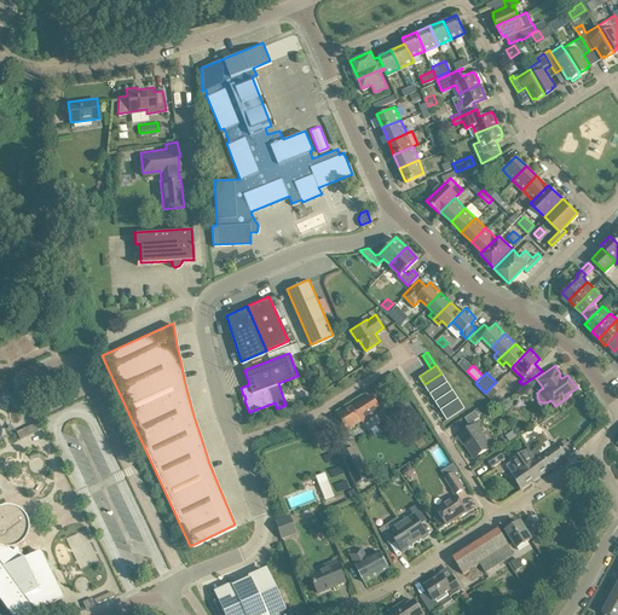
[(442,373),(425,384),(431,393),(446,382),(442,373)]
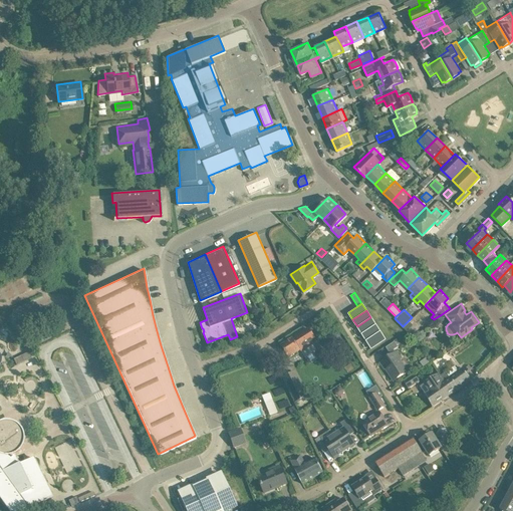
[(442,314),(434,319),(436,322),(437,323),(443,318),(443,316),(442,314)]
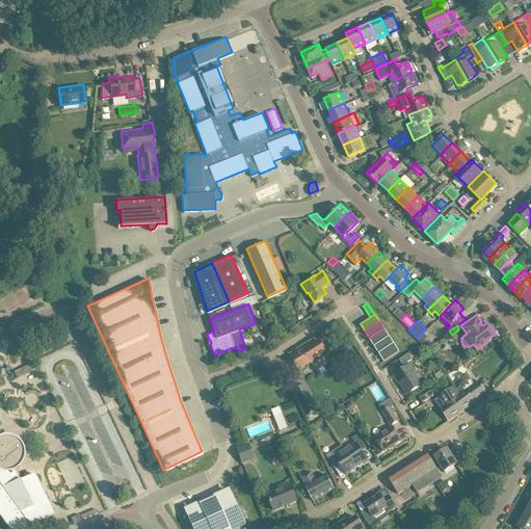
[(383,328),(370,338),(374,344),(389,336),(383,328)]
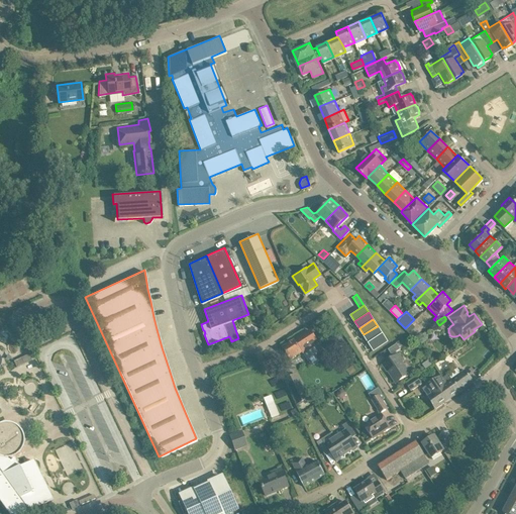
[(378,326),(364,334),(369,341),(382,332),(378,326)]
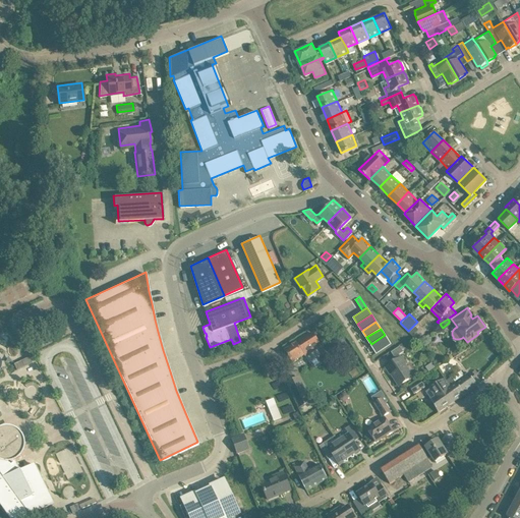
[(296,341),(284,348),(292,360),(303,353),(305,354),(322,344),(312,331),(296,341)]
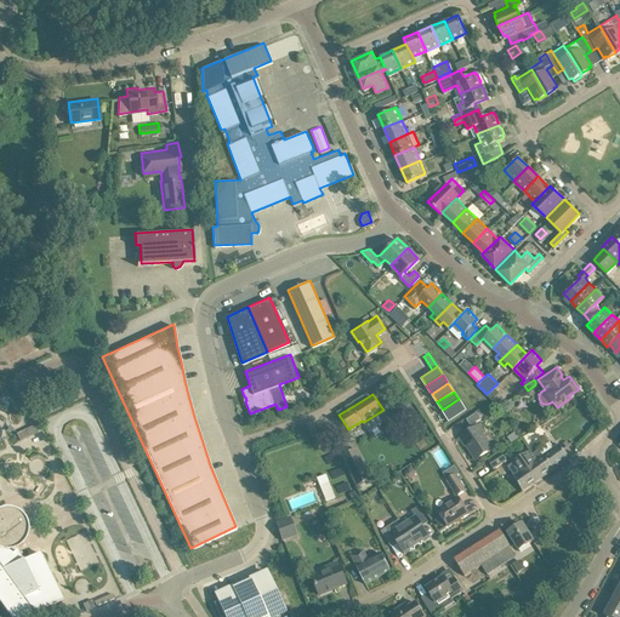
[(414,410),(407,396),(405,398),(404,399),(411,411),(414,410)]
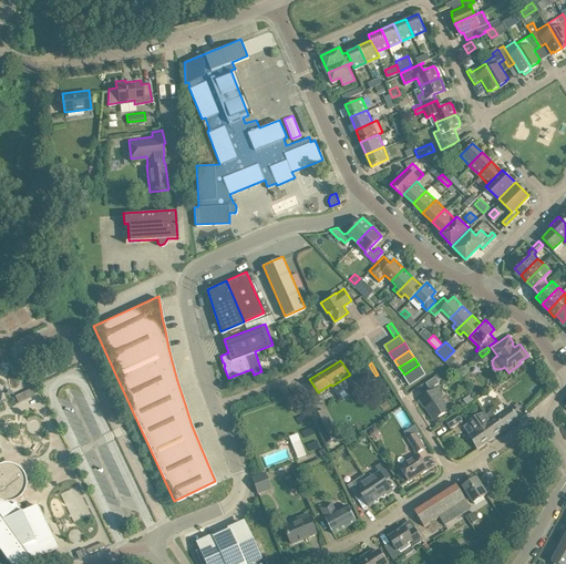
[(419,365),(404,375),(409,382),(423,372),(419,365)]
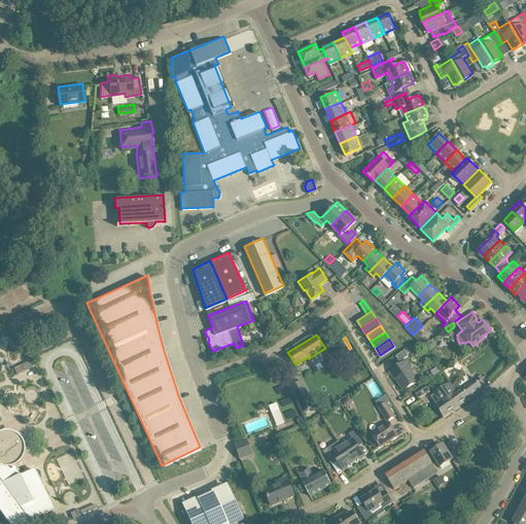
[(12,363),(14,370),(30,364),(28,358),(12,363)]
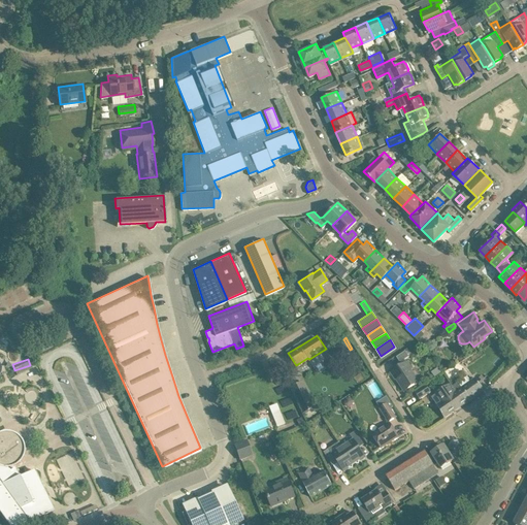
[(418,380),(409,366),(410,365),(406,359),(391,370),(394,376),(396,375),(400,381),(399,382),(403,389),(418,380)]
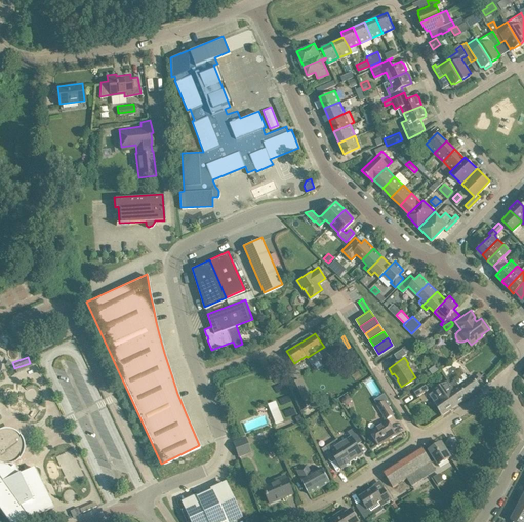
[(0,508),(9,521),(23,512),(28,510),(31,514),(36,511),(37,513),(51,506),(33,466),(18,472),(17,470),(19,468),(17,464),(15,465),(13,463),(17,459),(21,455),(23,450),(24,445),(23,441),(21,436),(16,432),(12,430),(8,428),(3,428),(0,429),(0,367),(0,364),(0,360),(0,508)]
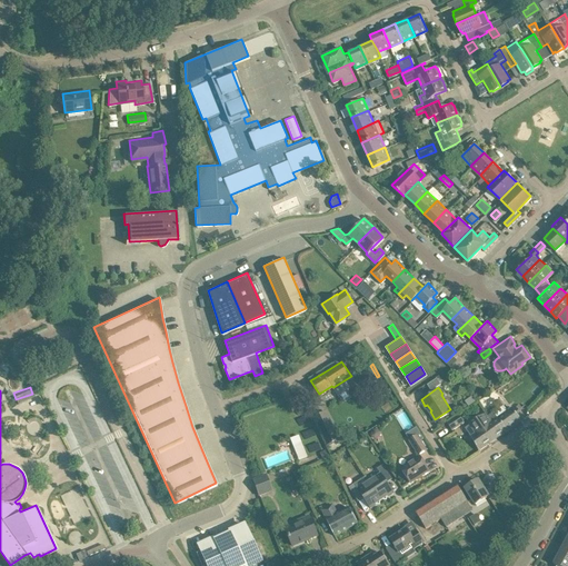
[(481,397),(486,404),(495,398),(490,391),(481,397)]
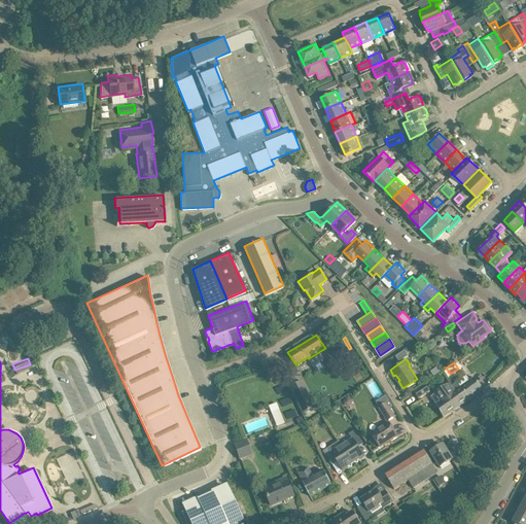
[(456,379),(451,383),(454,389),(452,390),(454,393),(451,396),(457,405),(482,387),(476,379),(474,376),(460,385),(456,379)]
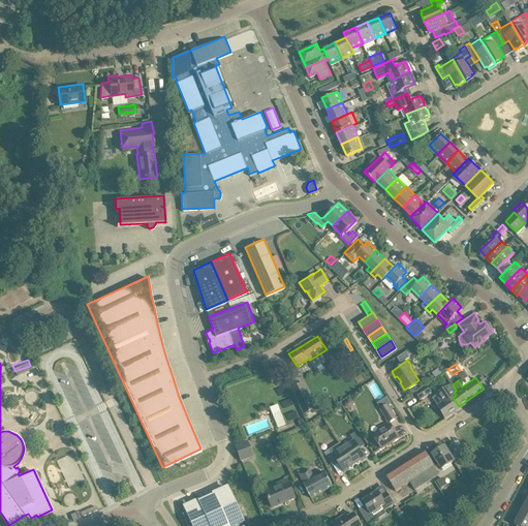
[(451,382),(431,396),(445,416),(459,406),(453,398),(456,395),(454,392),(456,391),(451,382)]
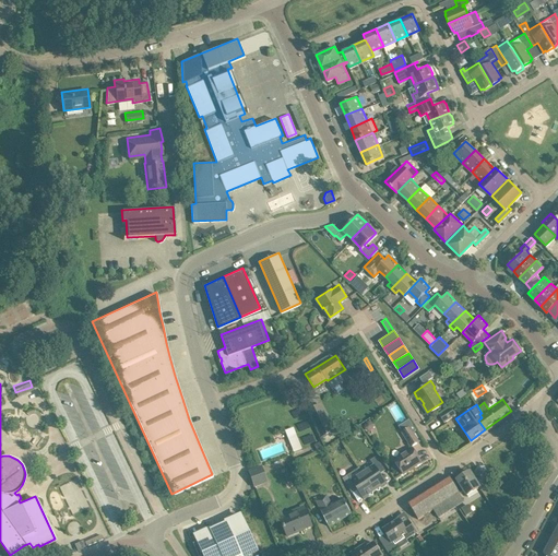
[(450,405),(439,413),(443,421),(455,413),(450,405)]
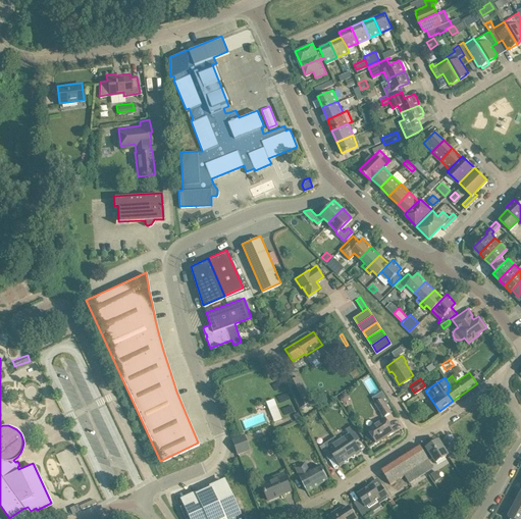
[(290,387),(299,407),(312,401),(302,381),(290,387)]
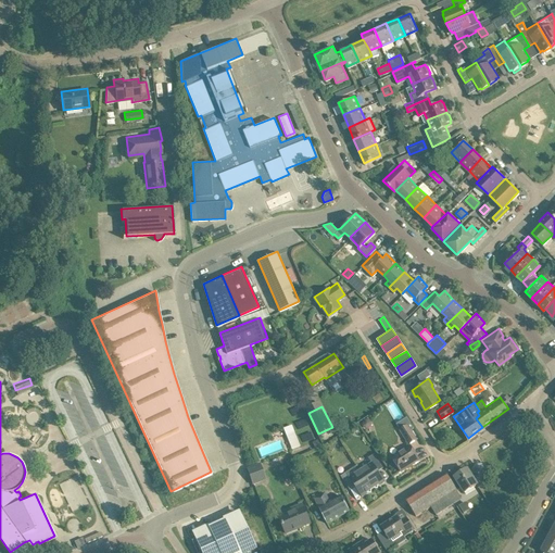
[(362,420),(362,422),(363,425),(365,427),(370,426),(371,424),(370,420),(367,417),(362,420)]
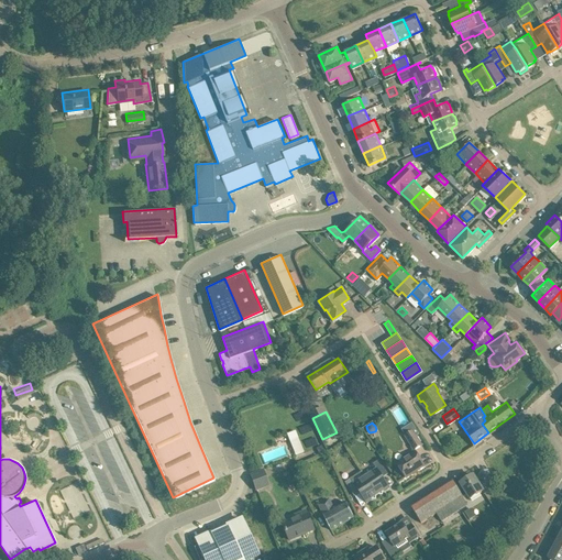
[(404,434),(414,448),(421,442),(412,428),(404,434)]
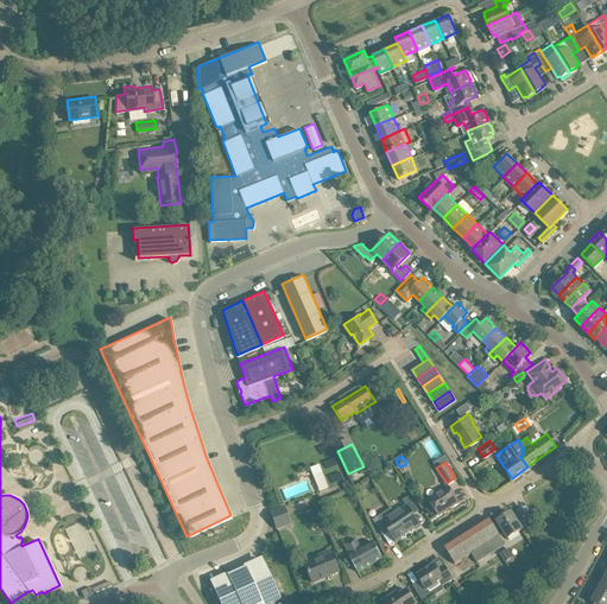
[(348,477),(341,481),(345,488),(352,484),(348,477)]
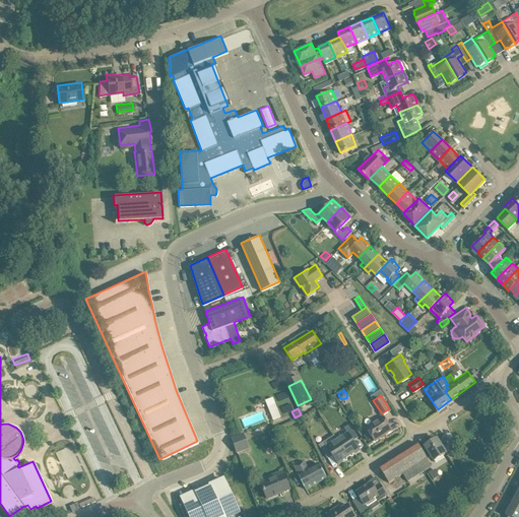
[(366,426),(374,439),(391,428),(383,414),(366,426)]
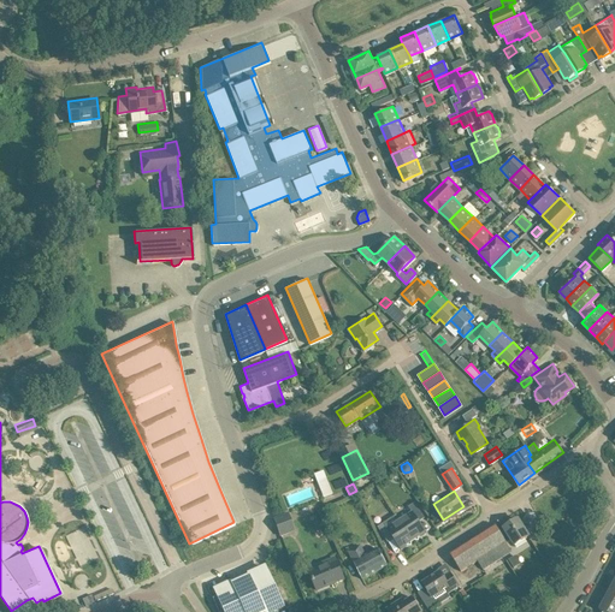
[(412,510),(400,518),(413,539),(425,530),(417,516),(421,512),(413,500),(407,504),(412,510)]
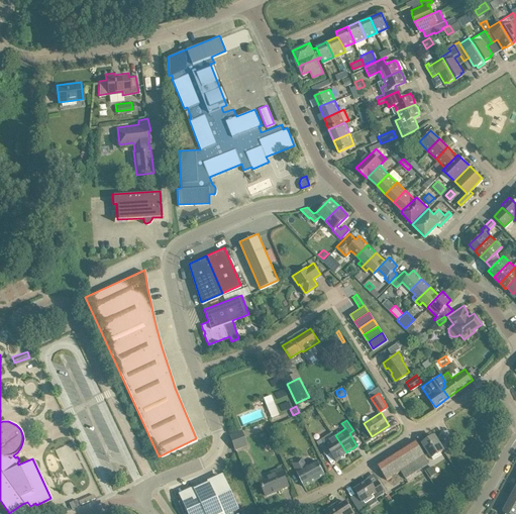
[(240,429),(229,433),(234,447),(245,442),(240,429)]
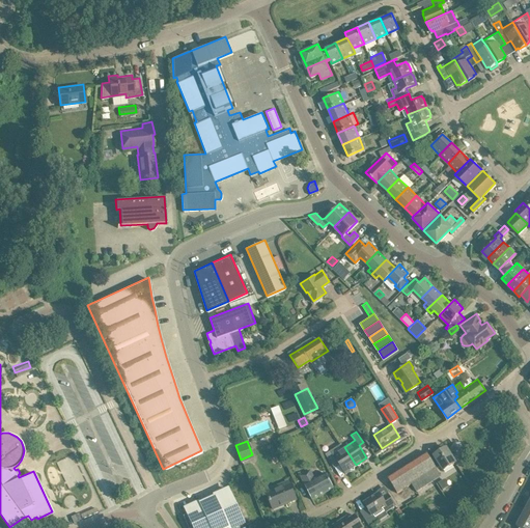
[(356,465),(344,447),(340,442),(325,452),(326,454),(332,463),(337,460),(344,472),(356,465)]
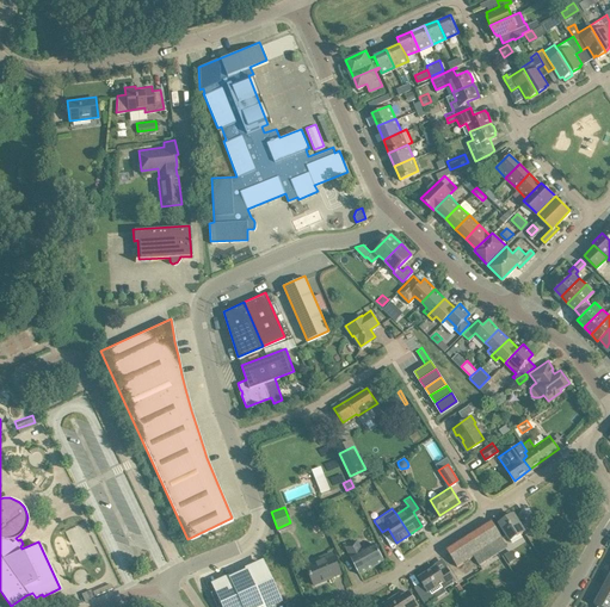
[(499,522),(494,525),(491,518),(445,546),(456,564),(473,553),(479,563),(506,544),(501,537),(506,533),(510,538),(524,530),(513,513),(499,521),(499,522)]
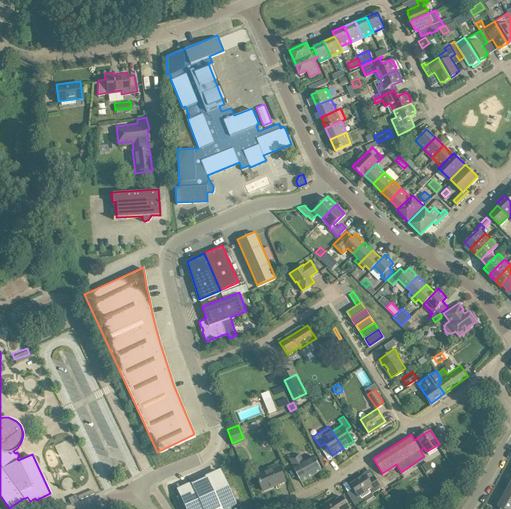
[(289,459),(300,480),(321,468),(316,460),(314,454),(302,460),(299,454),(289,459)]
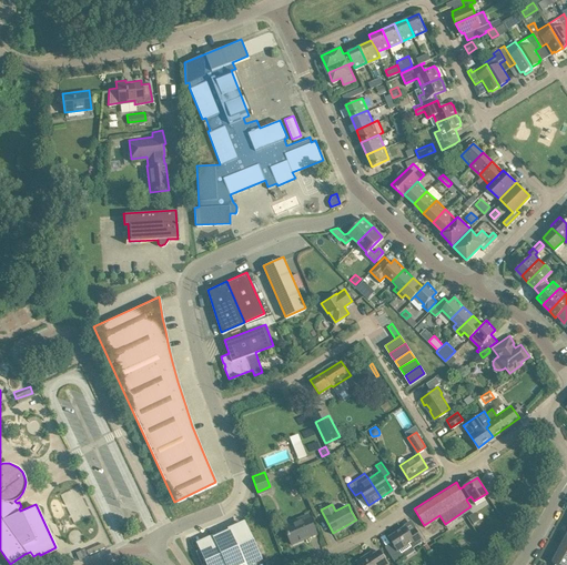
[(285,527),(292,543),(316,532),(309,513),(283,523),(285,527)]
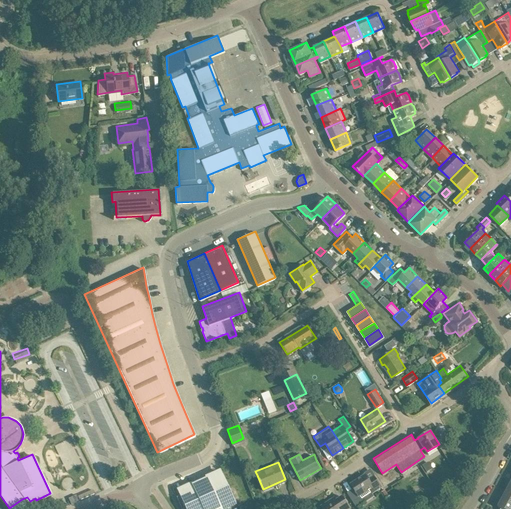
[(179,494),(176,495),(181,507),(184,505),(185,508),(214,508),(233,501),(220,470),(177,489),(179,494)]
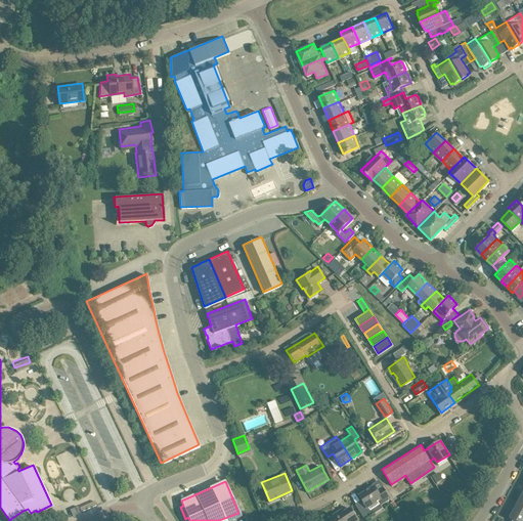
[(354,503),(364,518),(373,513),(368,506),(381,497),(384,501),(390,496),(383,485),(377,489),(374,484),(358,493),(361,498),(354,503)]
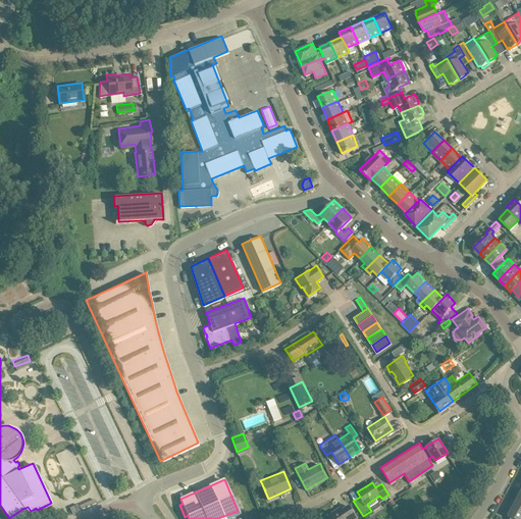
[(513,498),(510,503),(520,508),(520,494),(519,494),(515,500),(513,498)]
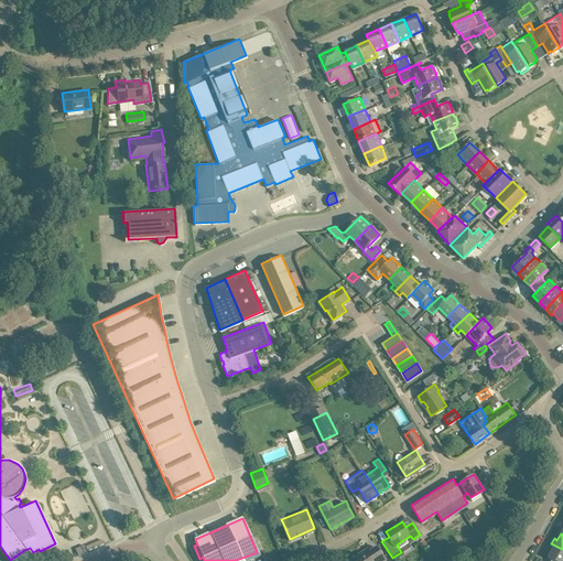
[(353,556),(356,560),(386,560),(387,560),(375,542),(353,556)]
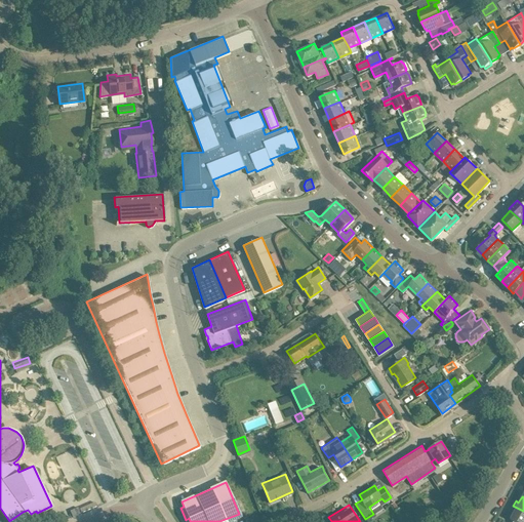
[(523,521),(523,511),(513,506),(507,518),(510,520),(508,521),(523,521)]
